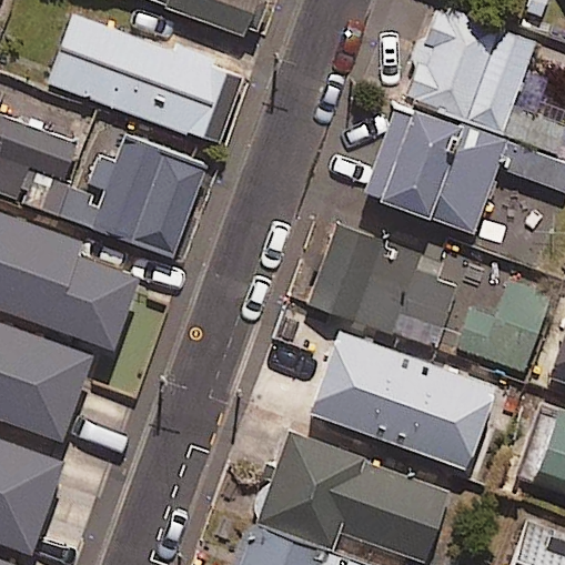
[(151,0),(243,34),(255,0),(151,0)]
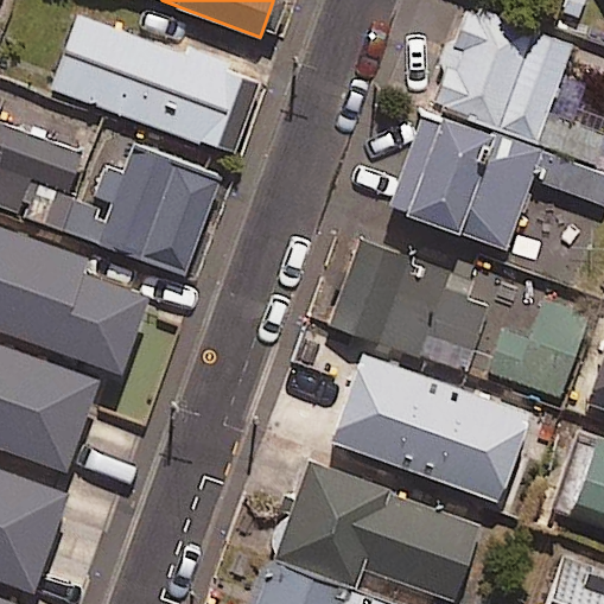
[(428,107),(603,173),(603,138),(547,116),(573,48),(466,7),(428,107)]
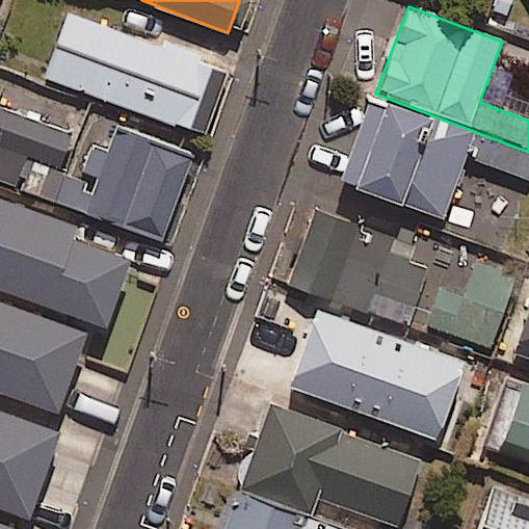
[(229,71),(69,15),(46,79),(207,135),(229,71)]
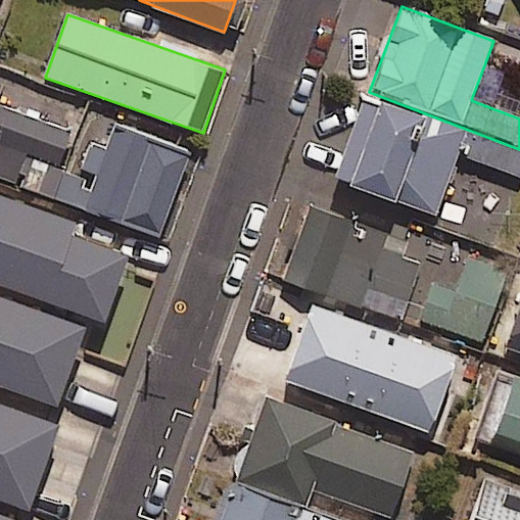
[(519,149),(369,92),(336,178),(435,216),(459,154),(518,177),(519,174),(519,149)]
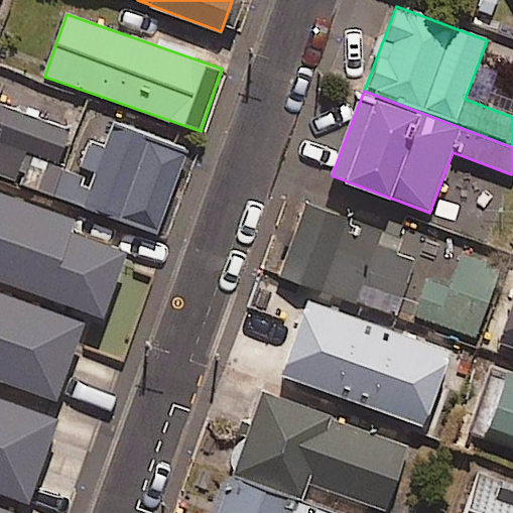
[(0,174),(55,195),(65,169),(56,166),(70,132),(0,106),(0,174)]
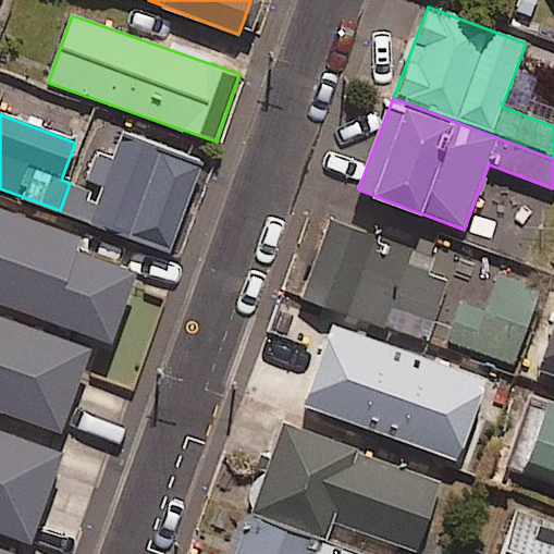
[(70,183),(60,210),(171,250),(201,164),(125,137),(115,161),(97,155),(84,188),(70,183)]
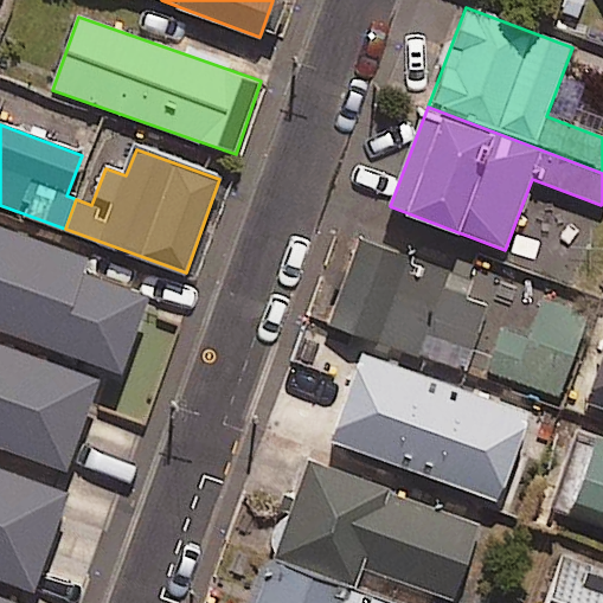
[(85,258),(0,226),(0,327),(119,372),(147,297),(81,273),(85,258)]
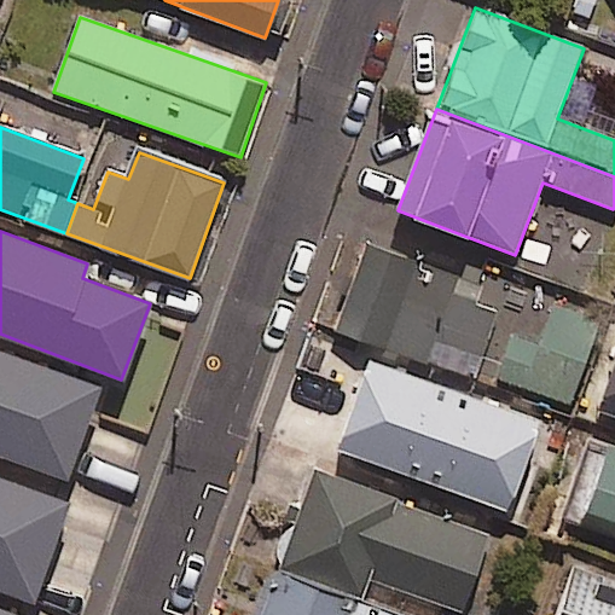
[(454,279),(367,251),(341,331),(476,376),(498,312),(448,296),(454,279)]
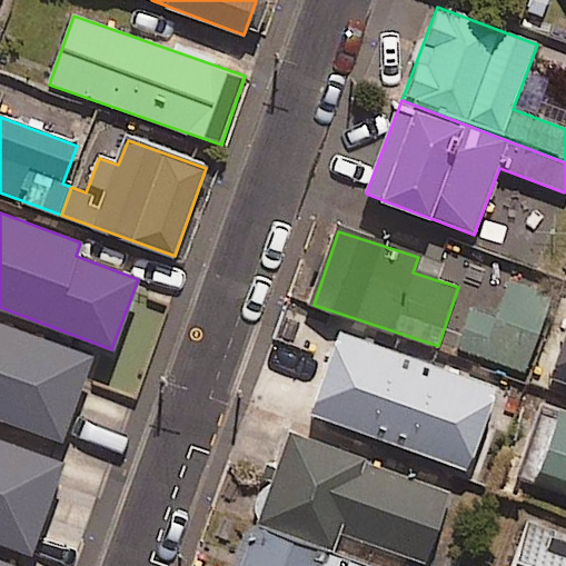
[(549,298),(478,274),(454,347),(526,370),(549,298)]
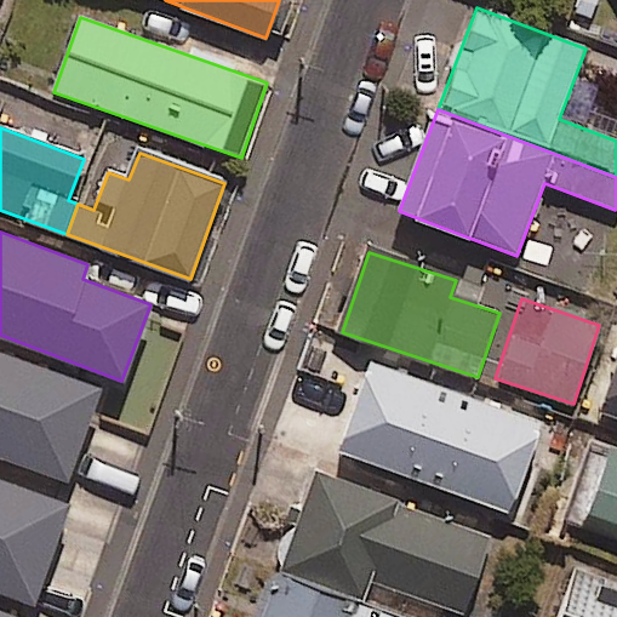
[(98,390),(0,354),(0,455),(66,480),(98,390)]
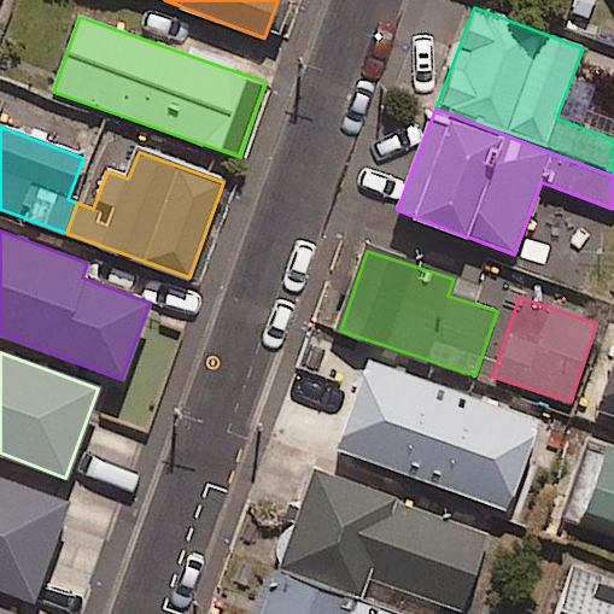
[(537,422),(369,363),(338,449),(507,509),(537,422)]
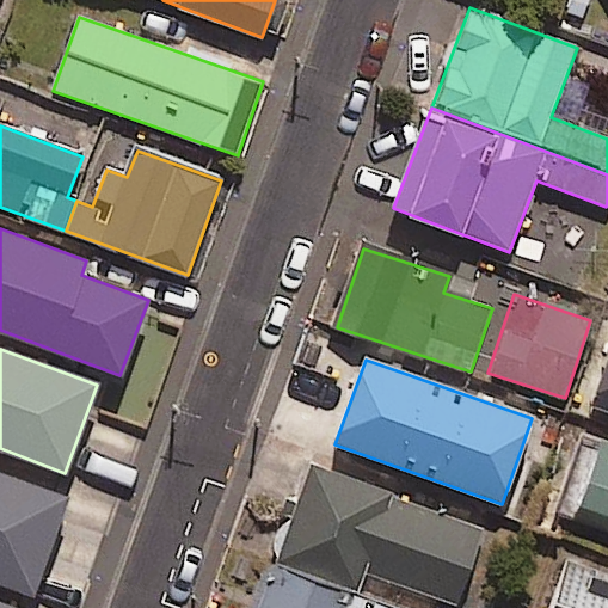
[(607,363),(593,404),(607,409),(607,363)]
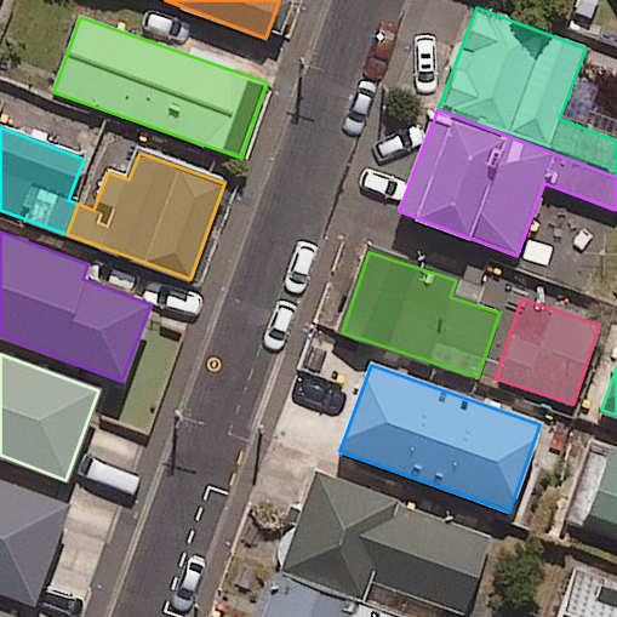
[(616,463),(606,461),(582,529),(616,541),(616,463)]
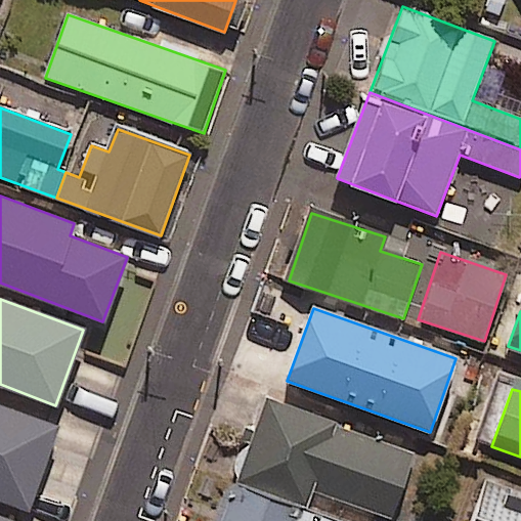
[(302,509),(310,488),(391,519),(414,459),(269,403),(239,484),(302,509)]
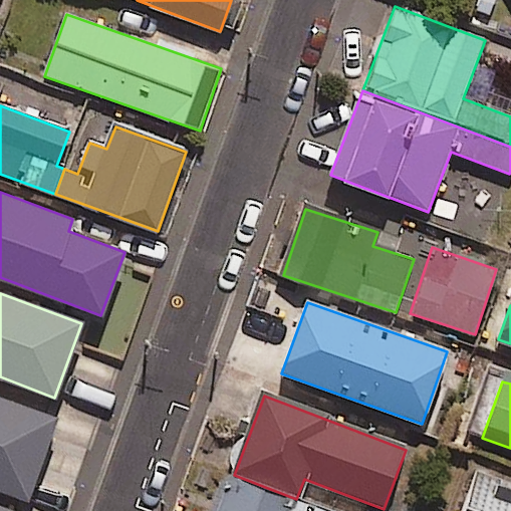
[(57,418),(0,397),(0,489),(27,499),(57,418)]
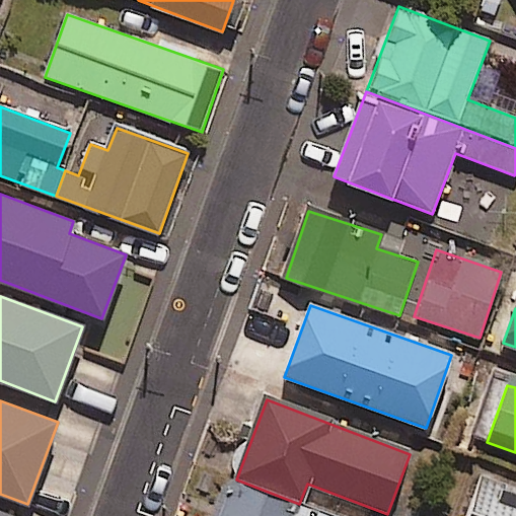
[(329,515),(299,504),(236,480),(221,515),(329,515)]
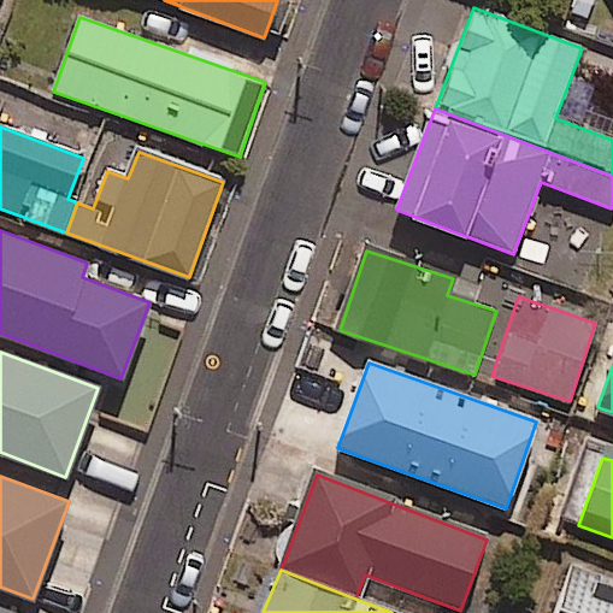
[(612,587),(573,572),(558,612),(612,612),(612,587)]
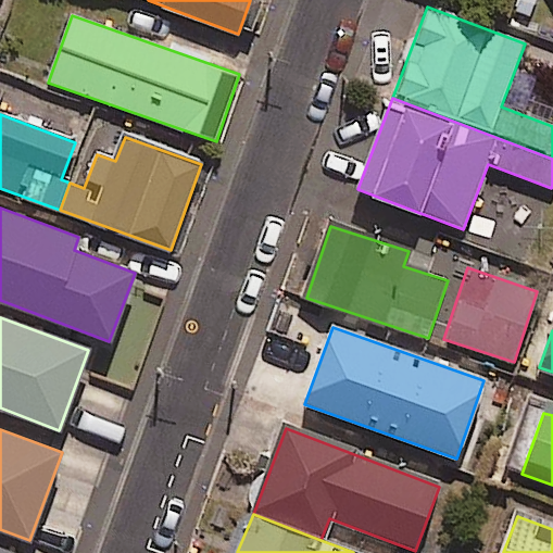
All buildings are outlined.
